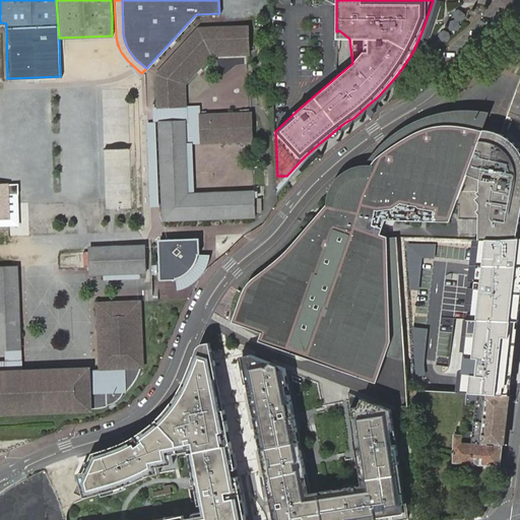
[(155,73),(157,107),(180,105),(179,90),(184,89),(184,83),(210,54),(248,53),(247,25),(198,27),(155,73)]
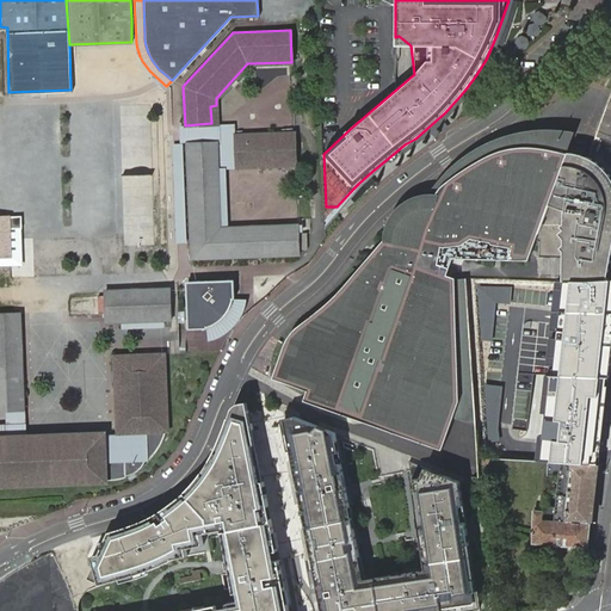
[(610,96),(596,139),(610,142),(610,96)]
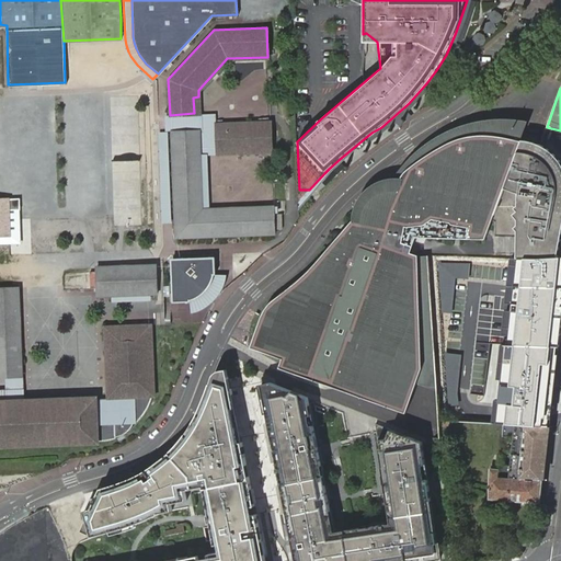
[(199,153),(217,153),(217,147),(216,124),(215,112),(199,113),(198,96),(193,98),(194,113),(170,115),(164,115),(164,129),(170,129),(198,128),(199,153)]
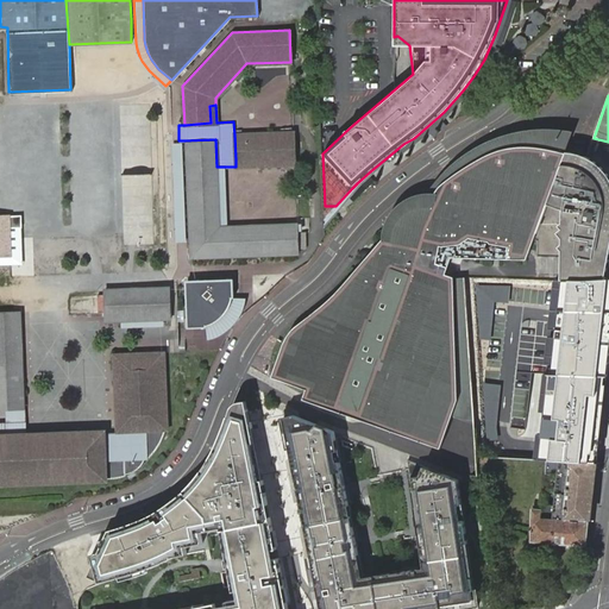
[(427,194),(432,194),(437,194),(439,188),(441,186),(445,183),(449,181),(452,177),(459,173),(463,170),(466,168),(472,164),(477,161),(483,158),(488,156),(494,154),(497,151),(502,150),(507,149),(512,146),(516,146),(522,146),(528,146),(533,146),(539,146),(542,148),(547,148),(553,149),(558,150),(565,152),(565,151),(570,152),(571,152),(581,133),(562,130),(547,129),(531,130),(525,131),(514,133),(502,136),(494,139),(469,152),(453,164),(449,169),(439,179),(427,194)]
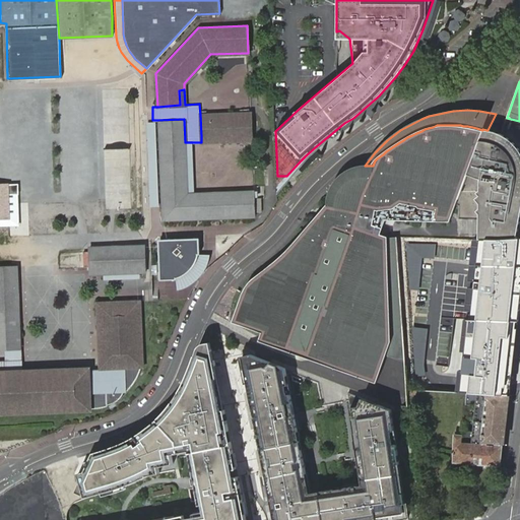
[(219,135),(219,141),(251,140),(250,113),(200,115),(201,136),(219,135)]
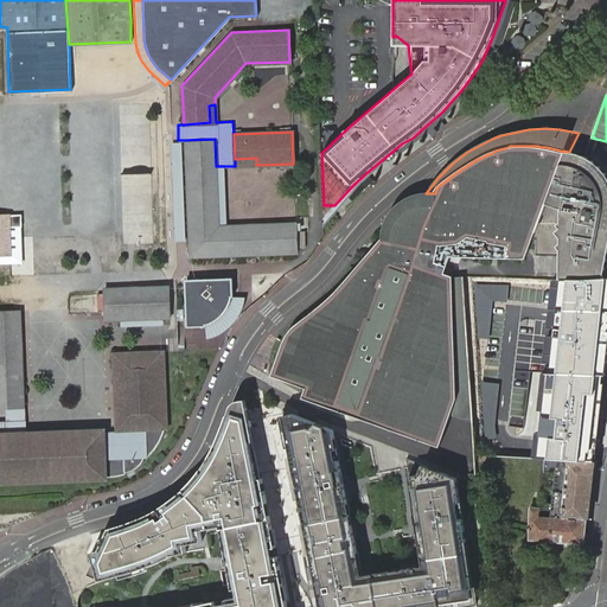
[(184,140),(187,256),(296,253),(295,222),(218,224),(216,166),(215,139),(184,140)]
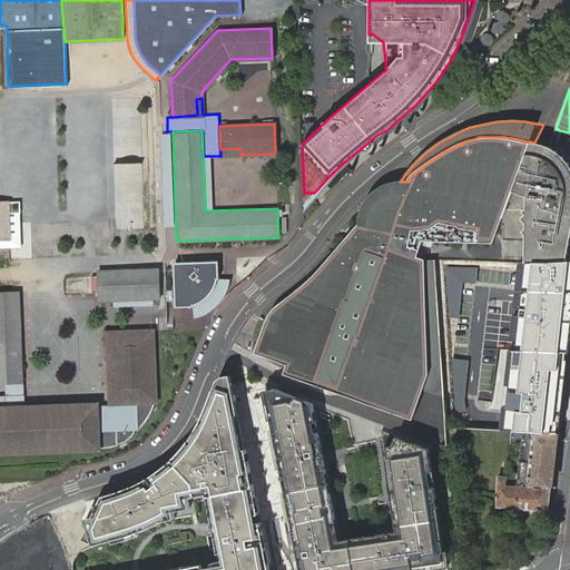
[(499,226),(529,143),(522,140),(518,139),(512,138),(508,138),(504,137),(499,137),(494,137),(489,137),(483,137),(479,137),(474,139),(470,140),(465,141),(462,144),(457,146),(452,148),(446,150),(442,154),(436,157),(433,159),(430,161),(423,166),(420,169),(416,172),(413,174),(411,176),(409,182),(408,185),(408,193),(403,194),(401,194),(396,195),(393,196),(390,197),(385,199),(381,200),(379,203),(376,204),(374,206),(373,208),(371,210),(370,214),(369,217),(367,220),(367,224),(360,224),(359,224),(315,274),(283,302),(274,308),(272,311),(268,316),(256,353),(288,364),(285,373),(414,419),(424,389),(430,373),(426,259),(419,256),(423,241),(493,242),(499,226)]
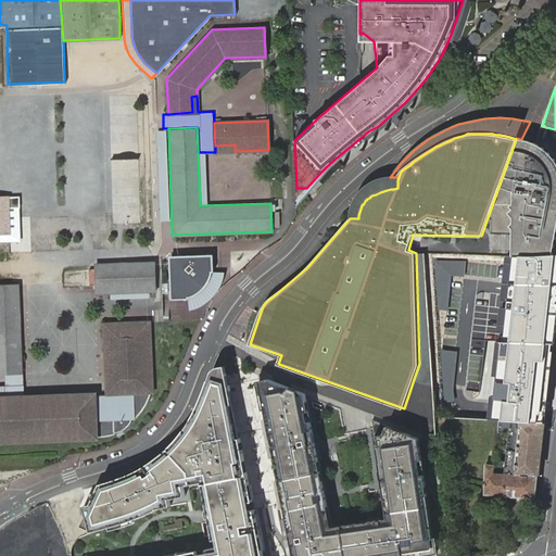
[(306,188),(297,188),(298,206),(330,168),(354,147),(355,147),(356,147),(357,147),(358,146),(361,146),(362,144),(362,143),(363,141),(362,139),(362,137),(337,158),(326,167),(306,188)]
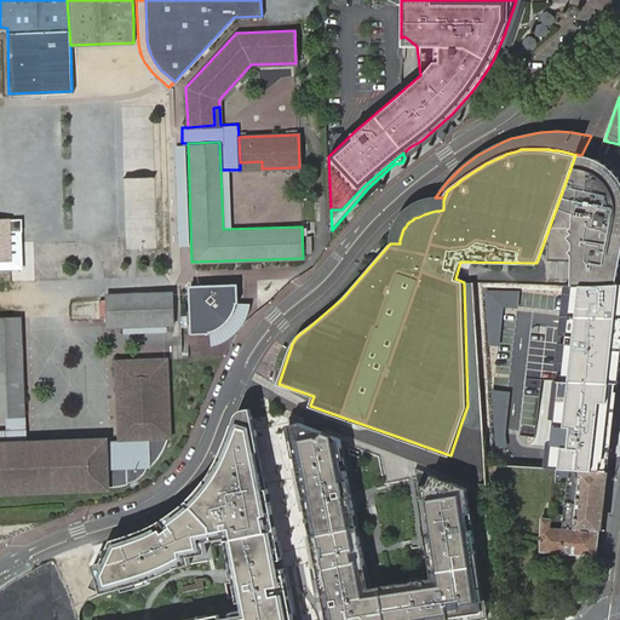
[(575,154),(575,155),(543,246),(546,247),(546,258),(572,258),(573,286),(616,285),(619,262),(619,189),(613,178),(610,174),(602,166),(593,161),(581,155),(580,155),(575,154)]
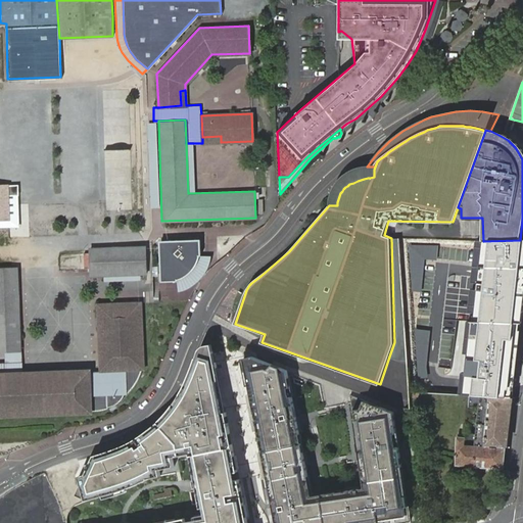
[(104,209),(130,209),(131,149),(106,149),(104,209)]
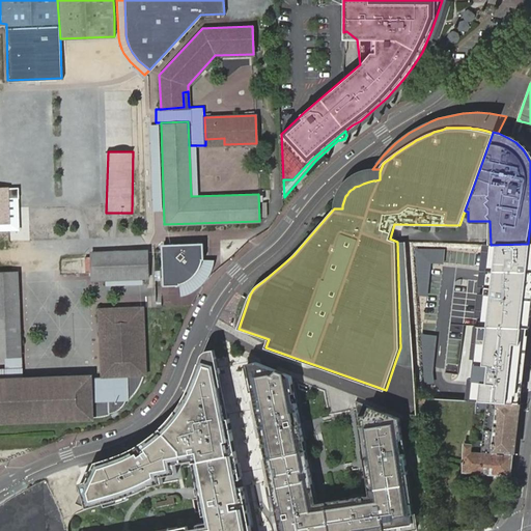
[(335,200),(334,208),(335,208),(342,208),(342,205),(343,202),(344,199),(345,196),(347,194),(348,192),(351,190),(353,189),(355,187),(359,186),(363,184),(366,183),(369,182),(373,180),(375,180),(380,179),(380,172),(381,169),(376,169),(372,169),(370,169),(363,170),(359,172),(351,176),(345,182),(338,192),(335,200)]
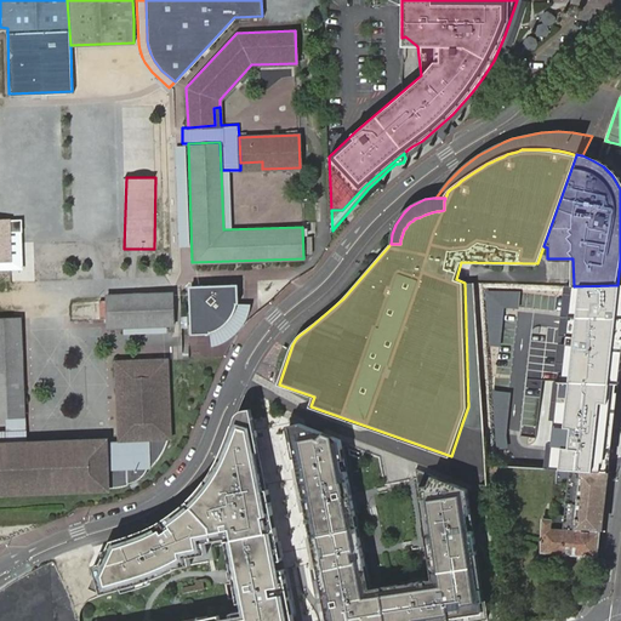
[(12,218),(0,218),(0,262),(13,262),(12,218)]
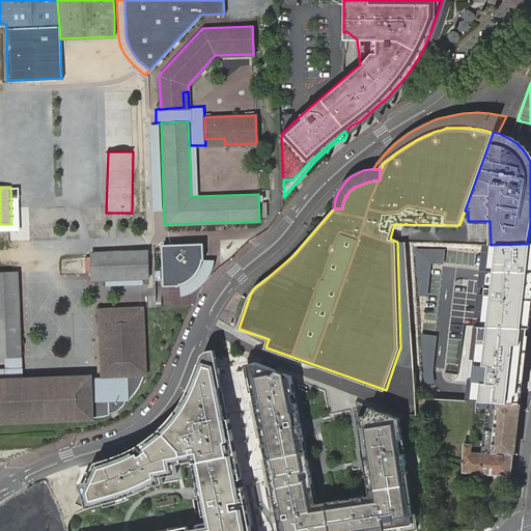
[(202,259),(201,242),(161,244),(163,283),(178,282),(180,282),(183,281),(186,280),(188,278),(190,277),(192,275),(194,273),(196,271),(197,269),(198,267),(199,266),(200,263),(201,261),(201,260),(202,259)]
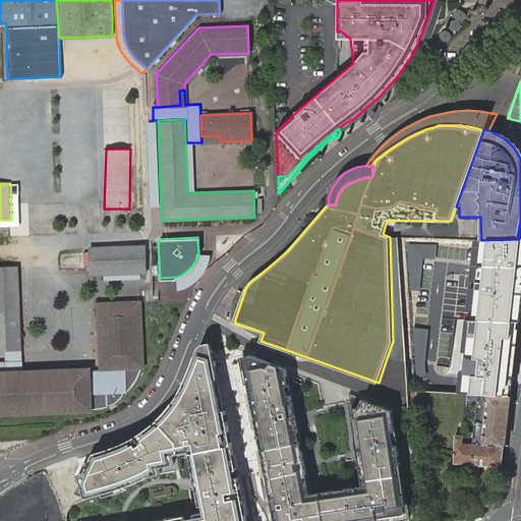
[(388,355),(407,361),(406,342),(400,262),(399,242),(398,237),(390,237),(393,341),(388,355)]
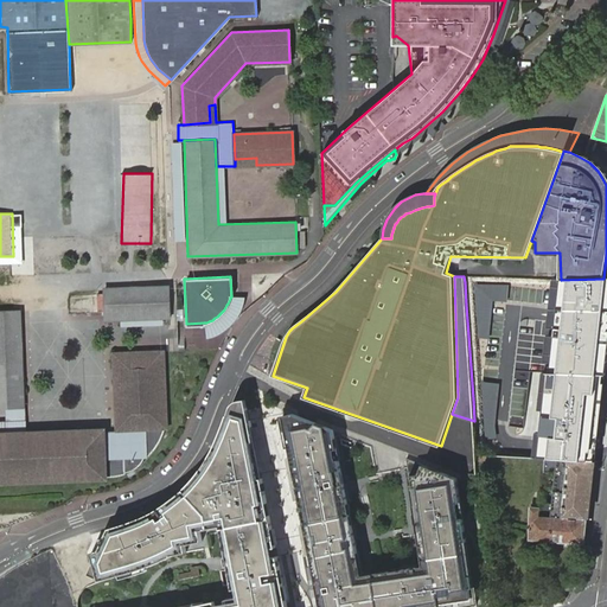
[(606,278),(604,279),(561,280),(553,366),(558,368),(557,374),(604,376),(606,343),(606,278)]
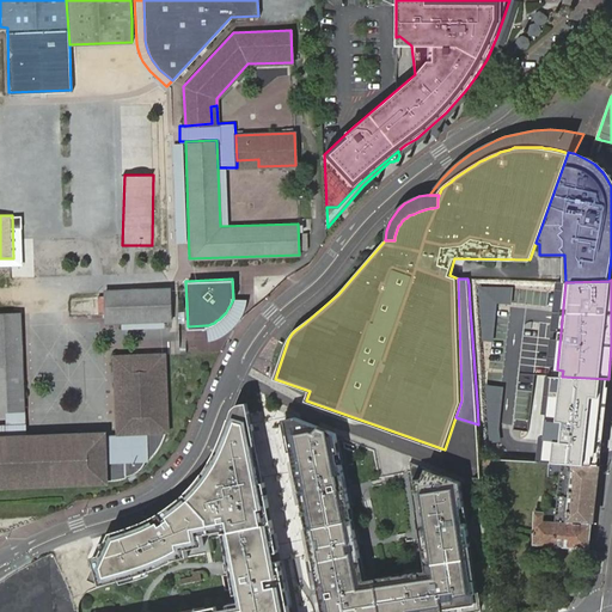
[(105,322),(170,318),(169,287),(104,289),(105,322)]
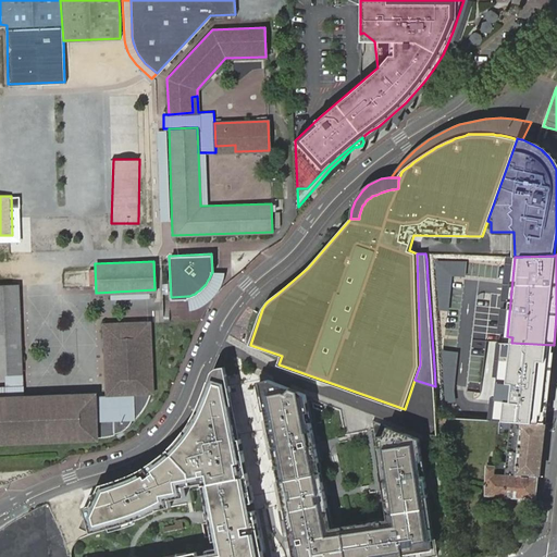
[(212,294),(218,287),(219,285),(222,279),(223,272),(212,272),(211,273),(211,274),(210,276),(209,279),(208,280),(207,282),(206,284),(203,286),(201,288),(199,291),(197,292),(195,294),(192,295),(189,296),(187,296),(188,309),(196,306),(205,301),(212,294)]
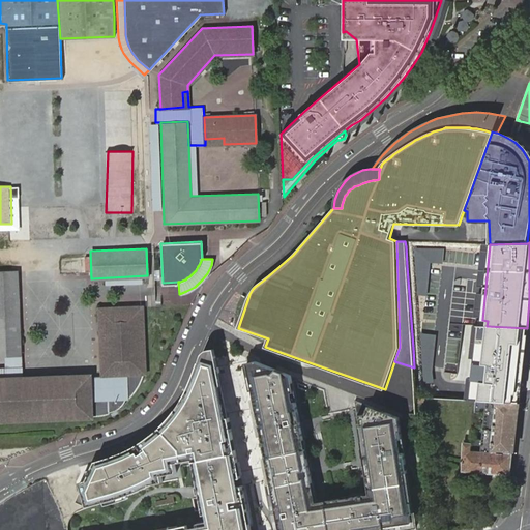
[(21,346),(19,270),(0,270),(0,355),(3,355),(7,355),(6,347),(21,346)]
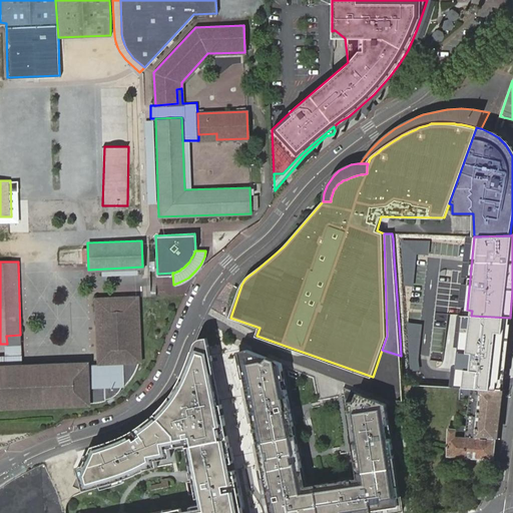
[(134,370),(136,367),(140,360),(136,295),(95,297),(98,362),(120,361),(121,383),(87,384),(86,362),(21,365),(0,365),(0,406),(88,403),(93,402),(100,400),(106,398),(111,396),(115,394),(119,391),(121,389),(124,387),(126,384),(127,382),(129,380),(130,377),(132,374),(134,370)]
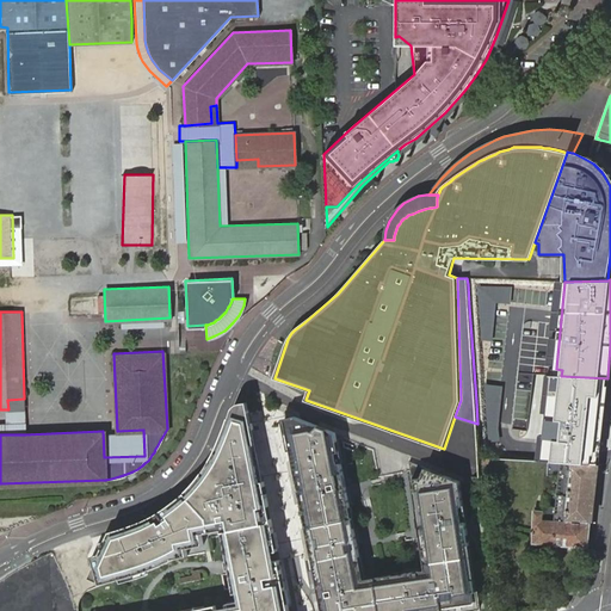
[(561,376),(551,376),(543,461),(571,462),(597,463),(608,378),(561,376)]
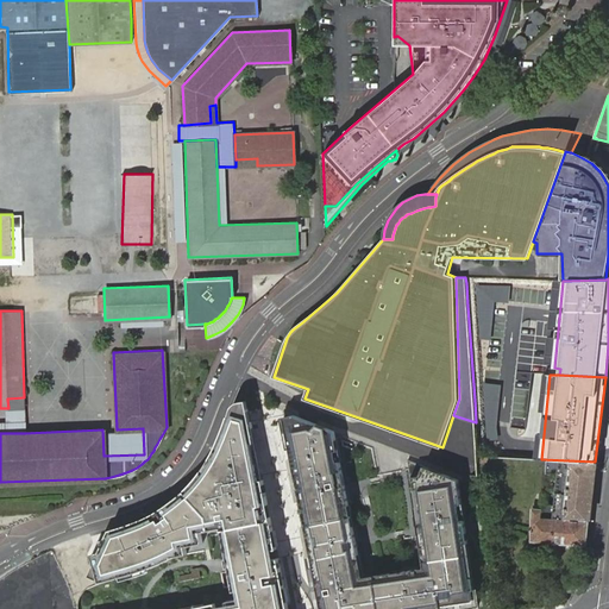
[(7,399),(8,408),(24,408),(24,397),(7,399)]
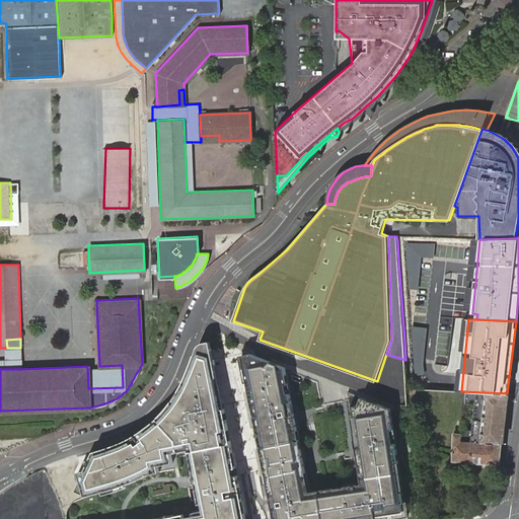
[(198,349),(196,355),(195,357),(193,361),(189,371),(186,379),(182,386),(174,400),(164,413),(156,422),(146,429),(132,438),(121,442),(115,445),(98,452),(93,453),(92,455),(91,457),(92,461),(84,463),(86,468),(84,473),(77,475),(80,485),(84,498),(84,500),(101,496),(132,485),(146,478),(146,477),(158,474),(157,467),(172,465),(170,456),(189,452),(200,510),(152,518),(244,518),(215,359),(214,353),(212,343),(203,344),(200,346),(198,349)]
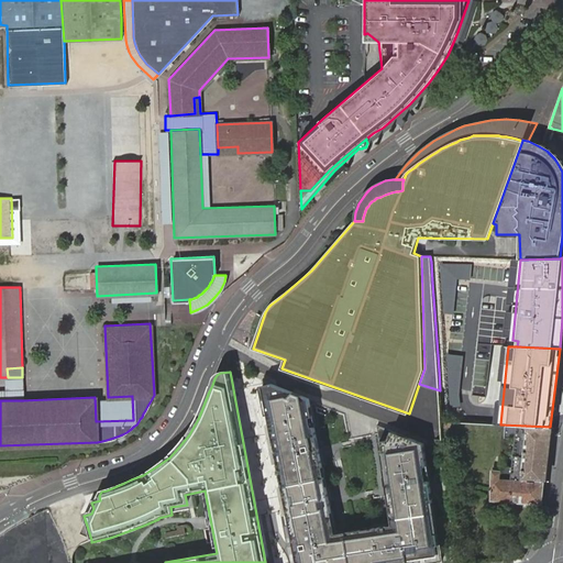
[(8,377),(3,377),(4,388),(22,388),(22,377),(8,377)]
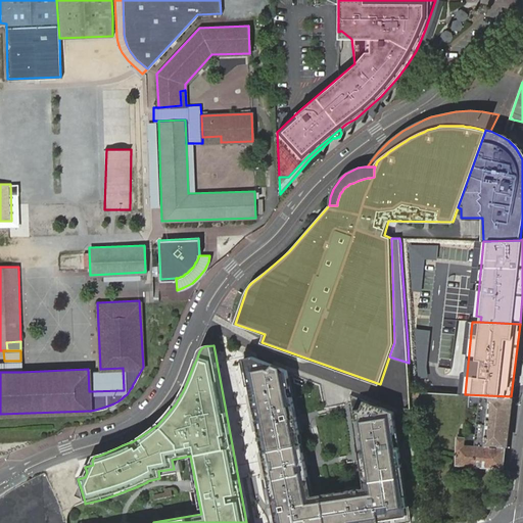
[(392,522),(409,521),(400,444),(398,431),(396,413),(365,400),(351,395),(353,410),(357,426),(358,434),(359,442),(360,450),(365,482),(368,481),(369,489),(361,490),(361,488),(323,493),(323,492),(315,493),(312,475),(310,476),(289,369),(255,355),(251,357),(244,359),(248,385),(251,384),(253,392),(256,391),(264,428),(259,429),(264,449),(268,449),(269,459),(271,470),(274,485),(271,485),(274,506),(278,505),(281,522),(392,522)]
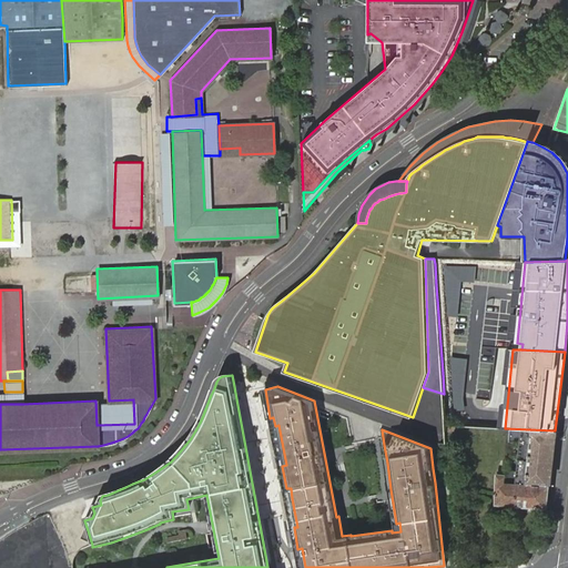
[(4,392),(0,392),(0,402),(23,402),(22,392),(4,392)]
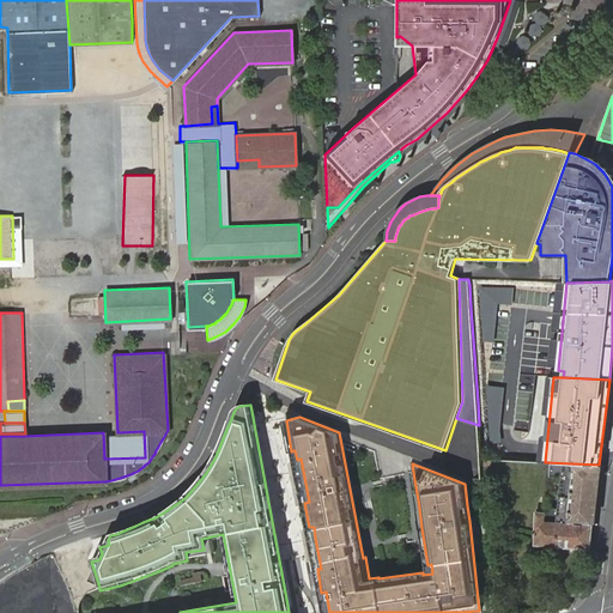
[(117,432),(103,432),(104,459),(145,457),(144,431),(117,432)]
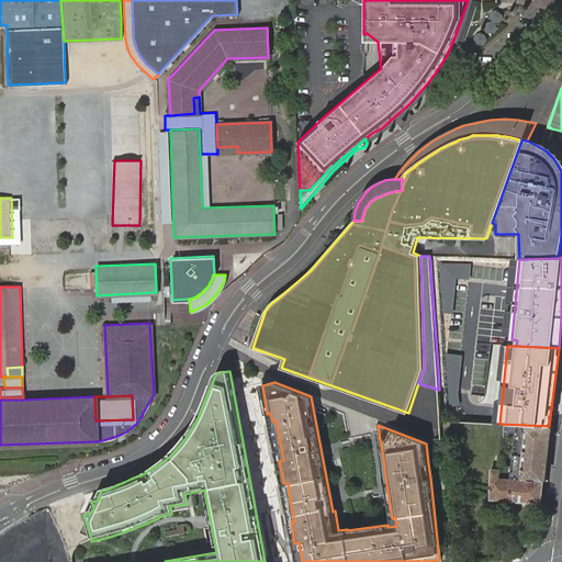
[(542,479),(549,426),(525,425),(524,438),(504,435),(502,456),(501,472),(499,476),(542,479)]
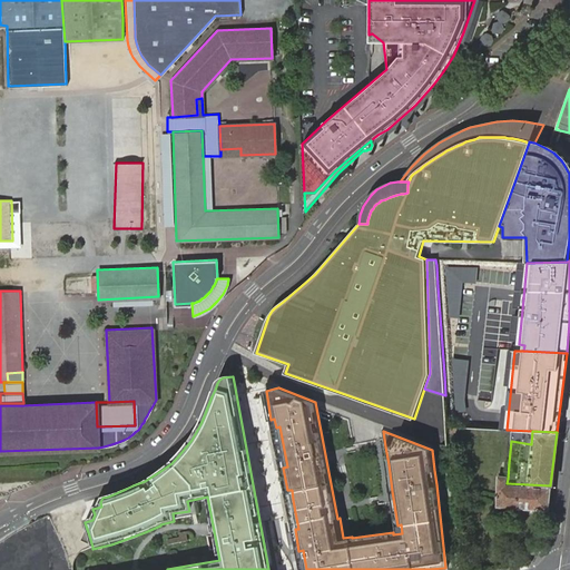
[(548,509),(550,485),(507,483),(508,479),(509,462),(502,462),(499,505),(540,508),(548,509)]
